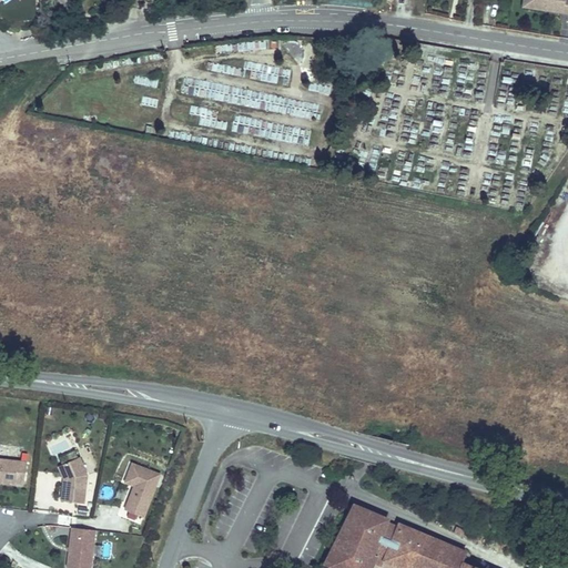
[(150,12),(156,0),(144,0),(141,7),(150,12)]
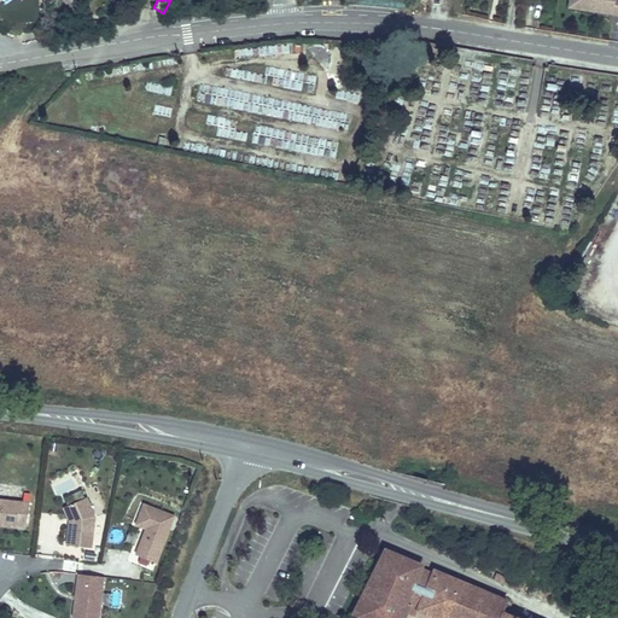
[(601,12),(601,7),(576,3),(576,0),(569,0),(569,9),(601,12)]
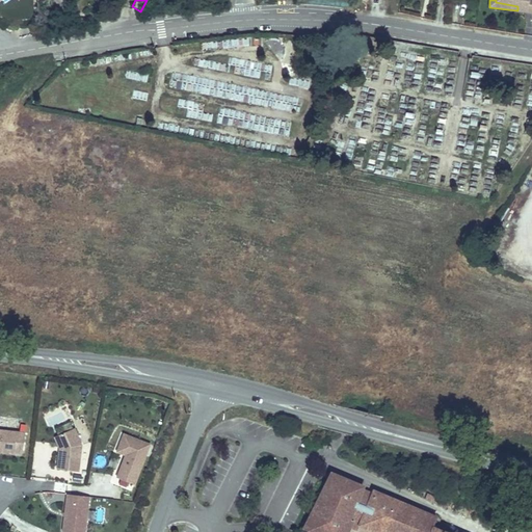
[(531,12),(531,0),(496,0),(496,2),(517,6),(517,10),(531,12)]
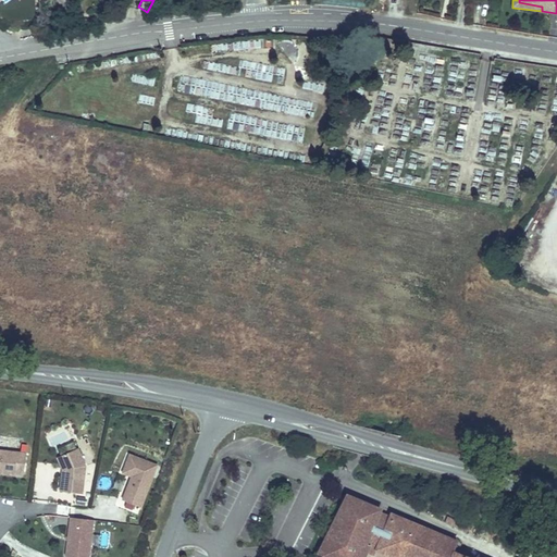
[(71,426),(46,433),(50,448),(75,442),(71,426)]
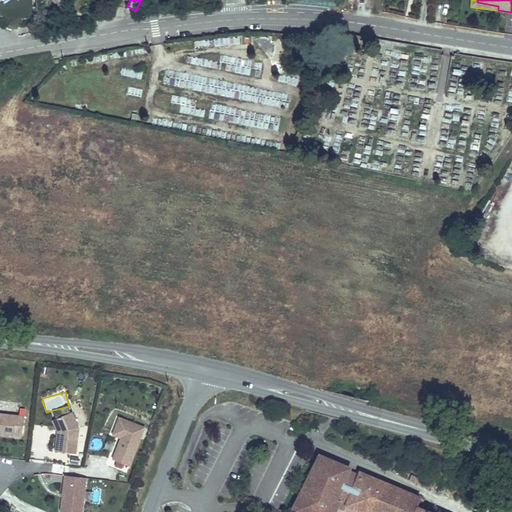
[(23,437),(24,416),(0,414),(0,436),(14,438),(14,437),(23,437)]
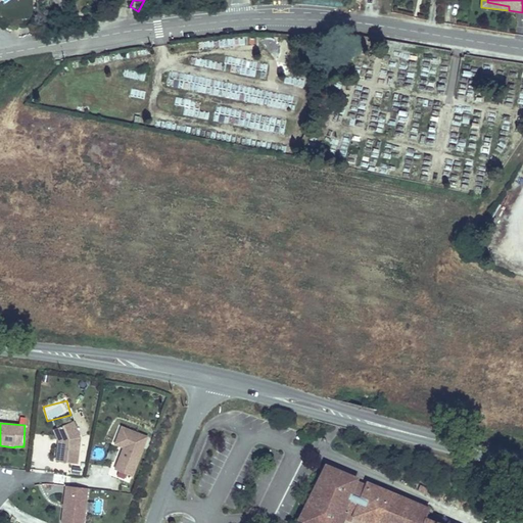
[(77,466),(80,440),(73,423),(57,430),(61,440),(61,445),(58,444),(56,463),(77,466)]
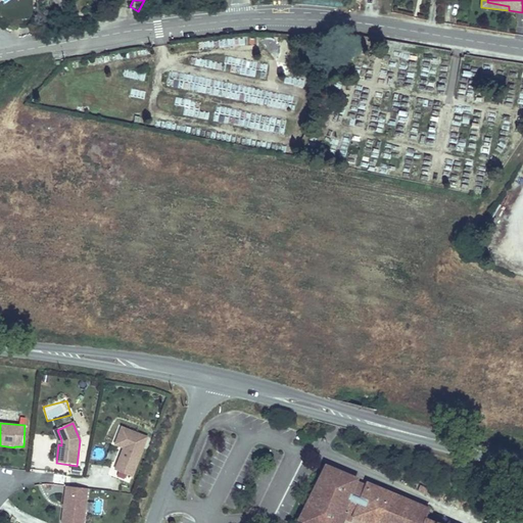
[(134,475),(149,436),(124,426),(116,443),(126,446),(127,446),(125,453),(123,452),(116,468),(134,475)]
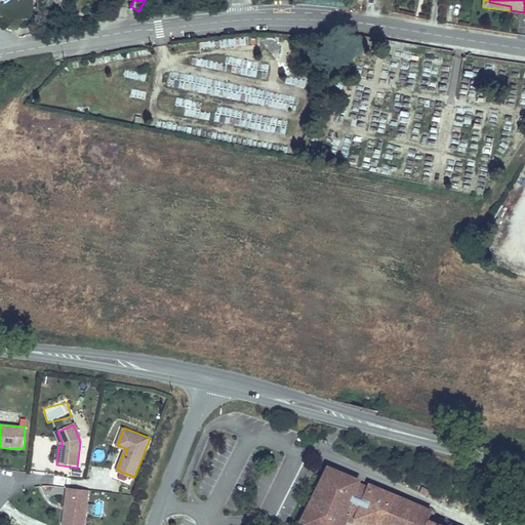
[(364,524),(435,524),(426,521),(431,512),(371,486),(370,488),(358,483),(358,480),(327,467),(298,519),(305,522),(303,524),(344,524),(345,524),(348,519),(358,522),(364,524)]
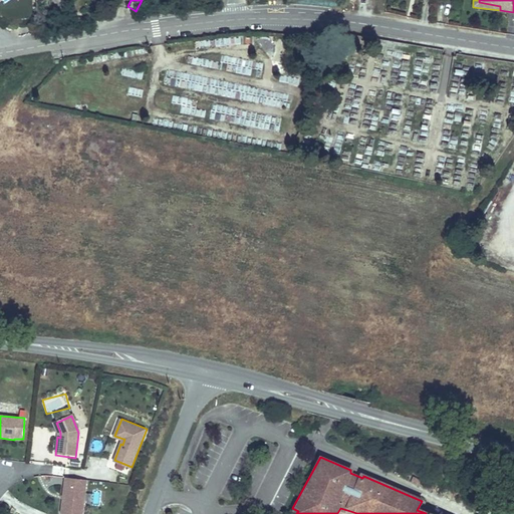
[(82,513),(87,482),(65,479),(61,513),(82,513)]
